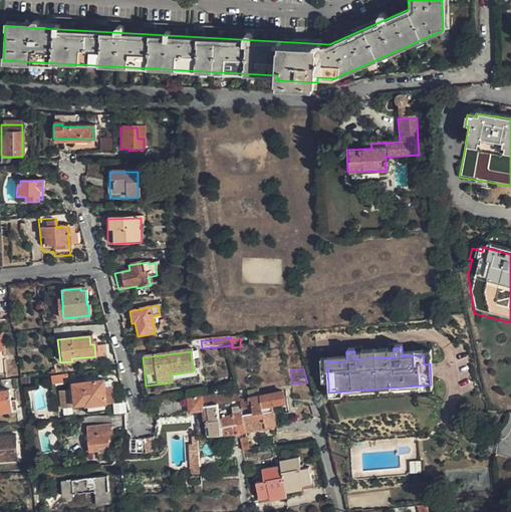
[(67,375),(51,376),(52,386),(68,384),(67,375)]
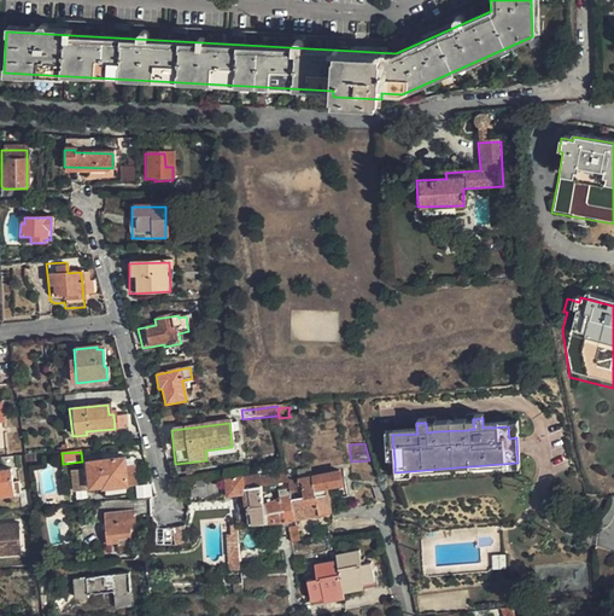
[(122,458),(85,463),(87,487),(100,486),(100,489),(126,487),(134,486),(132,466),(123,468),(122,458)]
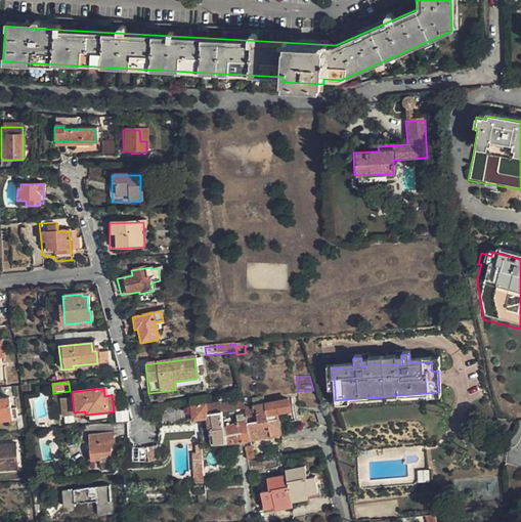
[(348,399),(335,400),(335,405),(348,405),(348,403),(426,398),(426,399),(440,398),(439,392),(426,393),(348,399)]
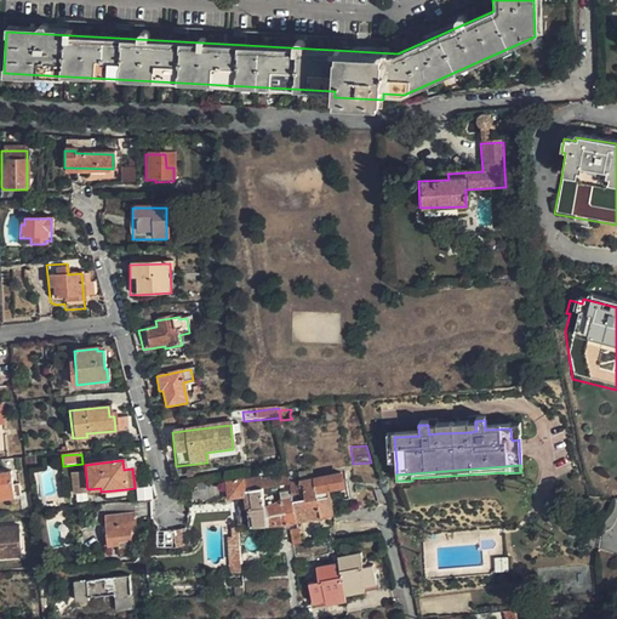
[(412,481),(396,481),(398,488),(413,487),(413,484),(506,478),(506,481),(521,478),(521,472),(504,473),(504,472),(412,478),(412,481)]
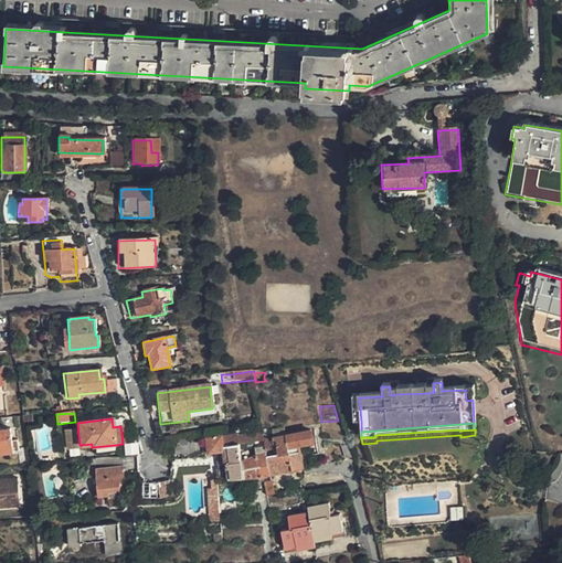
[(7,431),(0,431),(0,455),(10,454),(16,453),(14,442),(8,442),(7,431)]
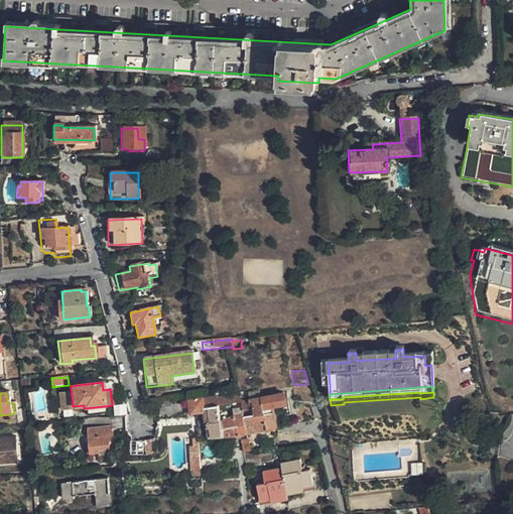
[(283,407),(282,396),(240,403),(242,413),(253,412),(254,416),(262,415),(266,432),(275,430),(272,409),(283,407)]
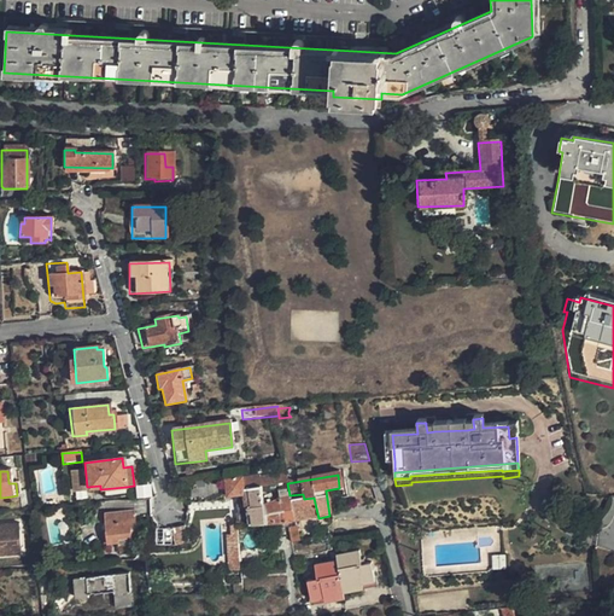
[(287,477),(259,482),(259,488),(275,486),(287,483),(287,477)]
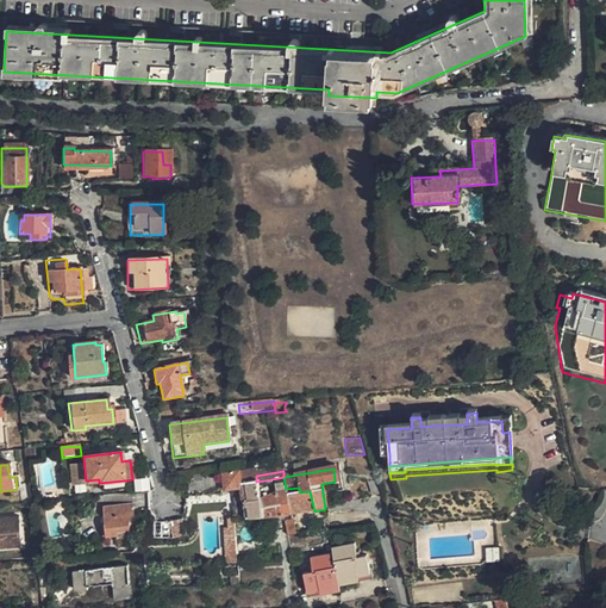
[(243,517),(262,517),(258,497),(257,488),(256,482),(256,476),(255,472),(237,475),(236,473),(220,475),(223,490),(239,488),(243,517)]
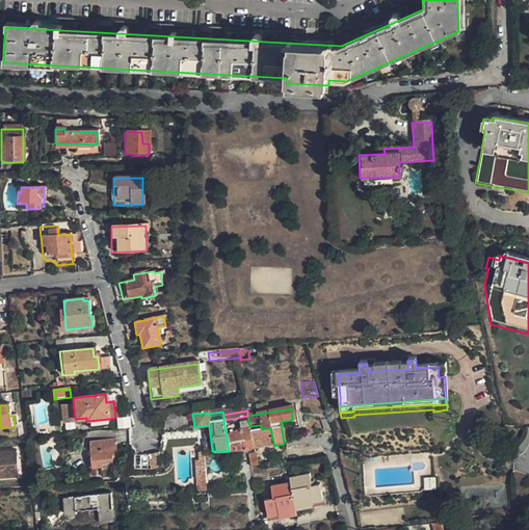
[(226,433),(229,451),(253,449),(249,430),(249,426),(247,416),(237,418),(223,420),(225,425),(238,423),(238,425),(239,432),(226,433)]
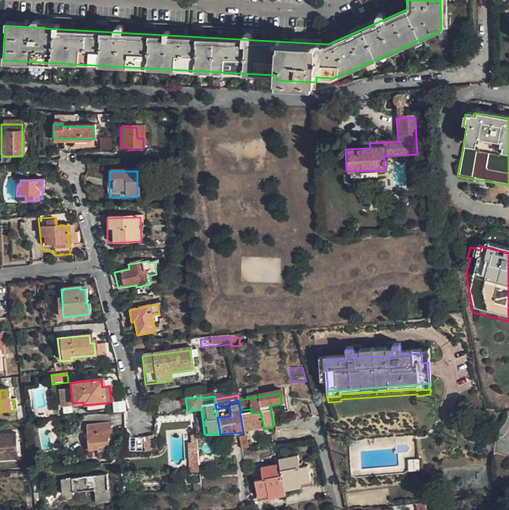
[(111,412),(123,410),(121,403),(110,405),(111,412)]
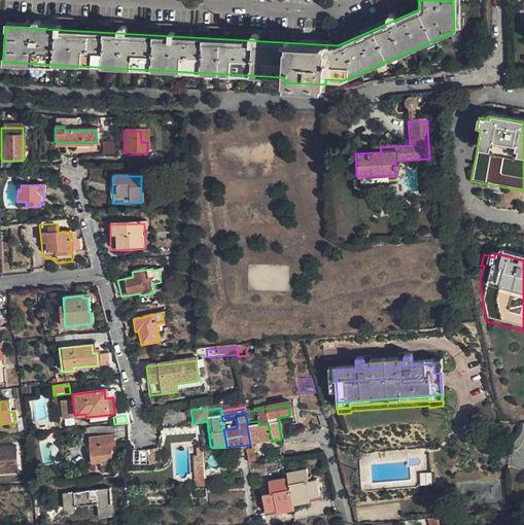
[(317,432),(327,429),(323,416),(313,418),(317,432)]
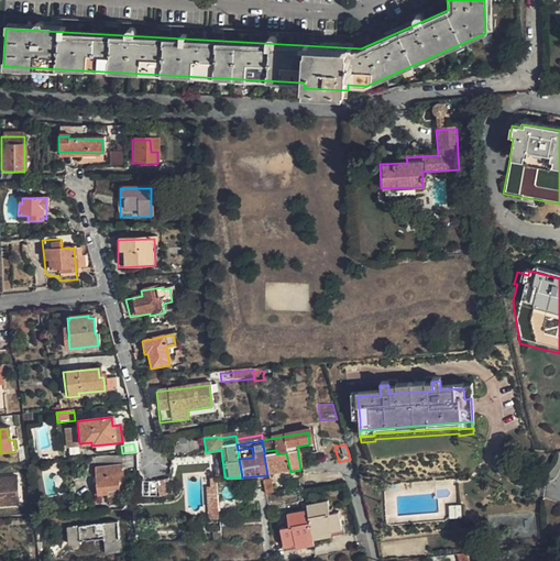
[(267,475),(291,472),(286,453),(277,454),(264,455),(267,475)]
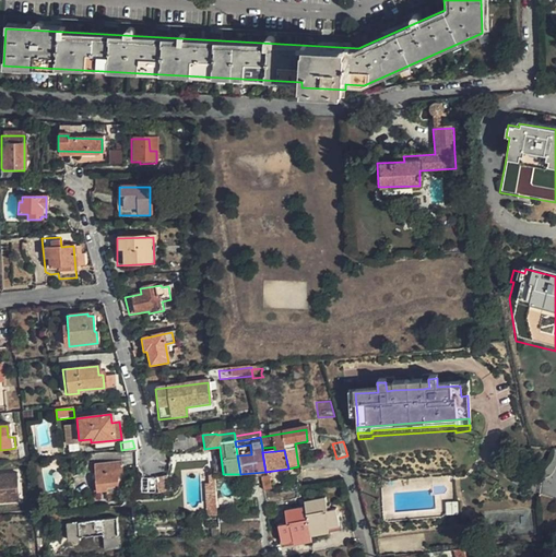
[(109,463),(93,464),(96,492),(105,490),(105,488),(117,487),(117,485),(121,485),(120,472),(110,472),(109,463)]
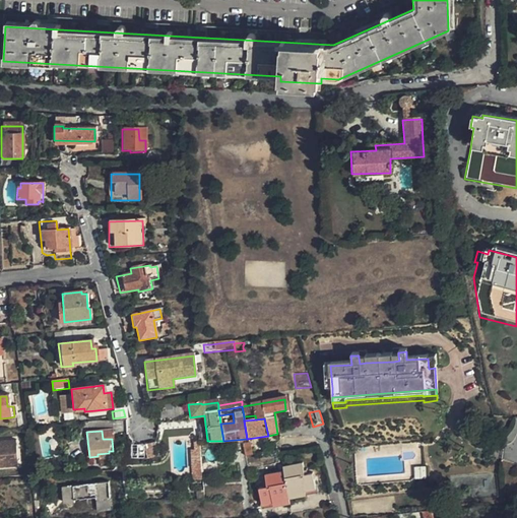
[(0,462),(14,461),(12,441),(0,442),(0,462)]
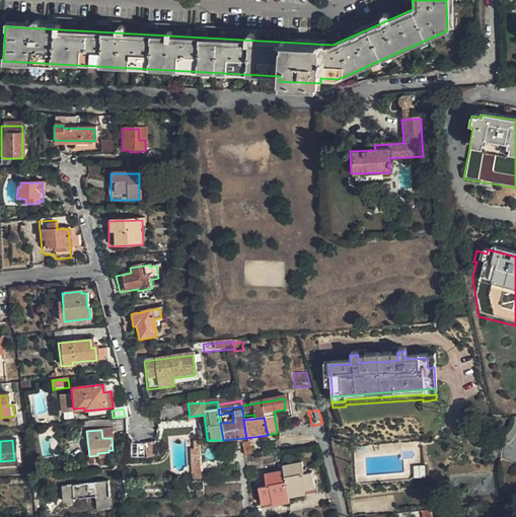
[(155,441),(144,443),(147,458),(158,456),(155,441)]
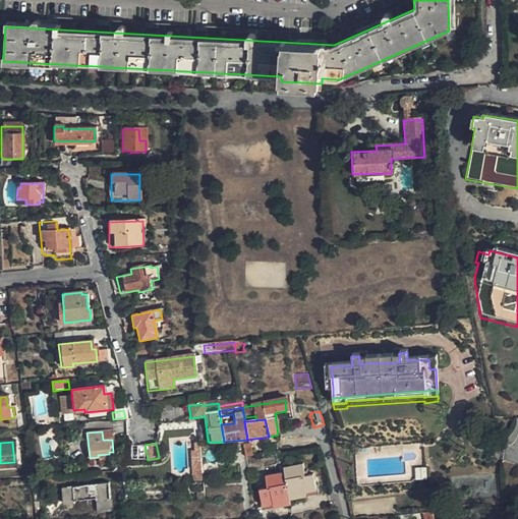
[(199,469),(199,443),(193,443),(194,450),(190,451),(192,469),(199,469)]
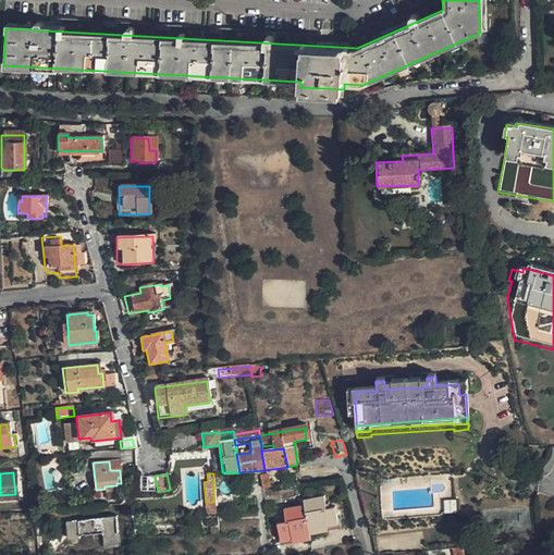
[(259,492),(269,490),(267,477),(266,477),(257,479),(259,492)]
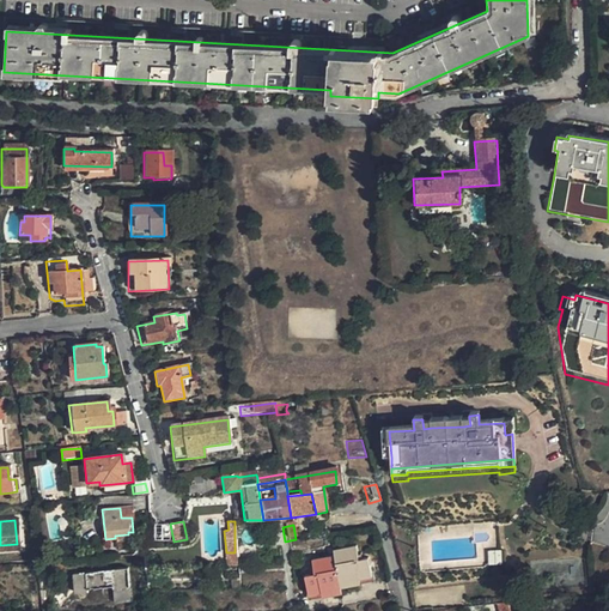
[(352,548),(330,551),(330,558),(308,563),(310,576),(300,579),(304,597),(318,594),(318,597),(338,593),(338,587),(357,584),(355,580),(369,578),(365,560),(354,561),(352,548)]
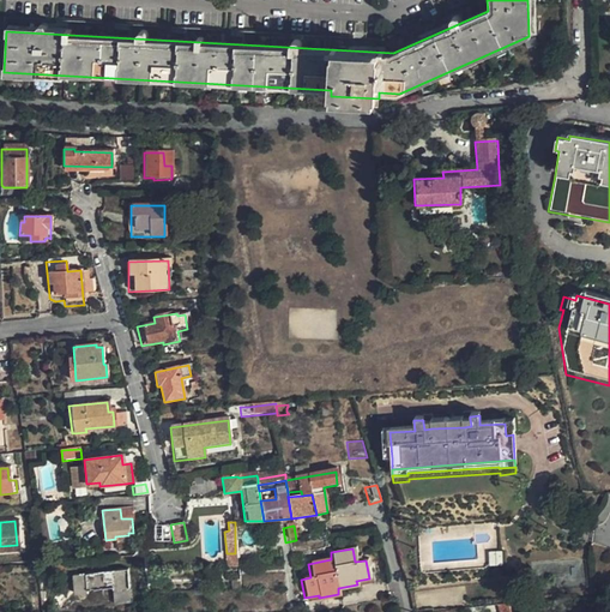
[(235,553),(227,553),(227,567),(236,565),(235,553)]
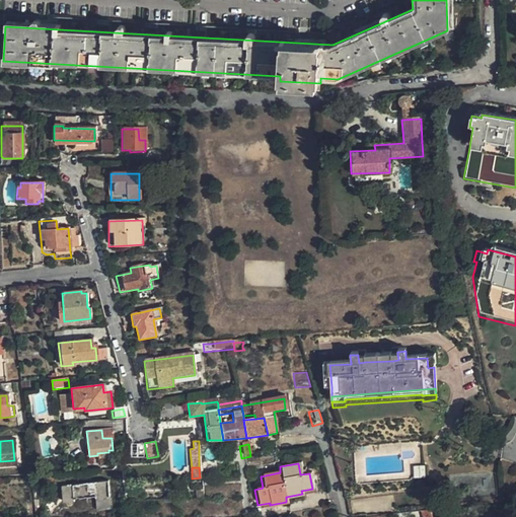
[(60,487),(61,503),(73,502),(73,500),(94,498),(94,500),(95,512),(109,510),(108,499),(106,483),(60,487)]
